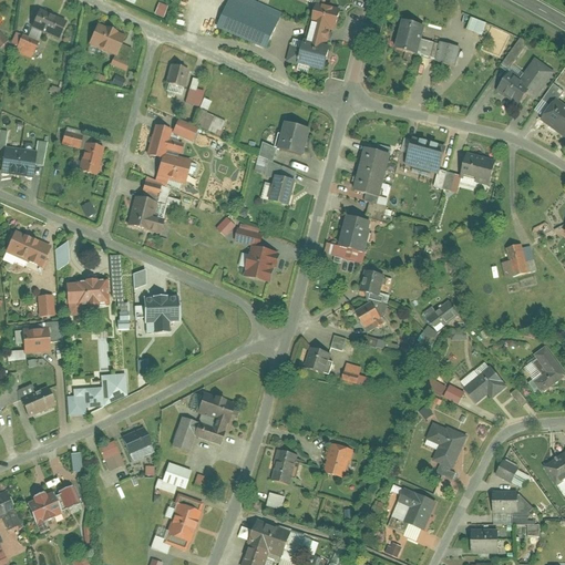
[(228,0),(216,26),(266,49),(284,12),(257,0),(228,0)]
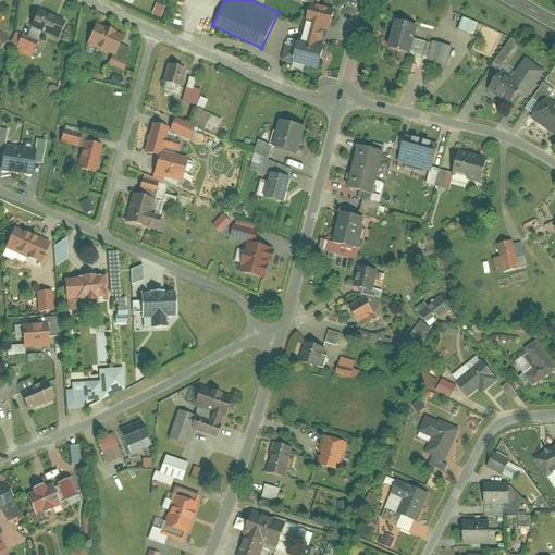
[(149,12),(158,15),(161,4),(152,1),(149,12)]
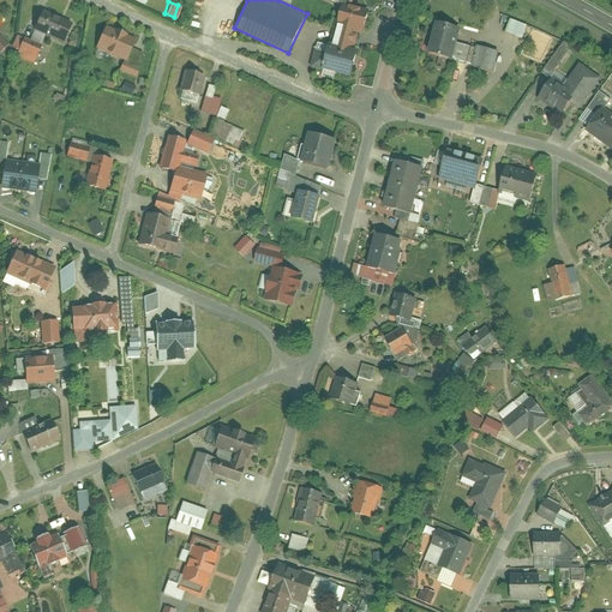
[(337,4),(327,45),(355,53),(366,11),(337,4)]
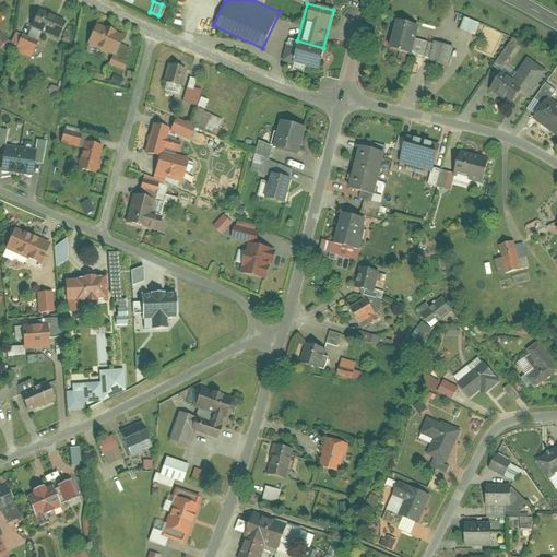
[(64,20),(39,8),(32,26),(57,37),(64,20)]
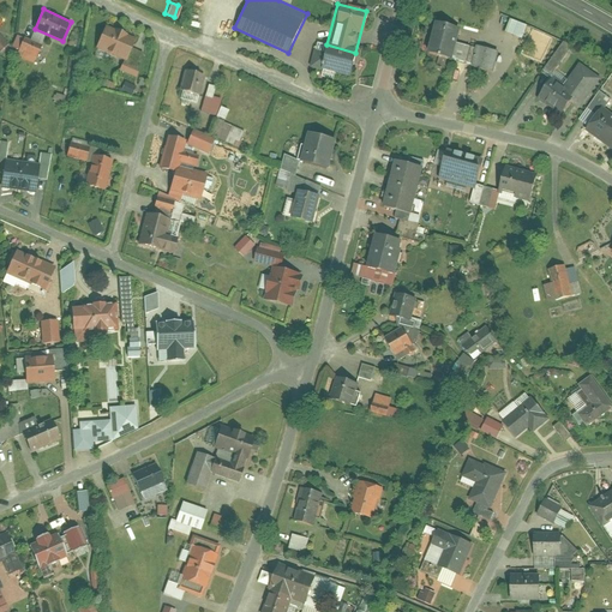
[(510,16),(504,29),(522,36),(525,30),(538,35),(540,29),(510,16)]
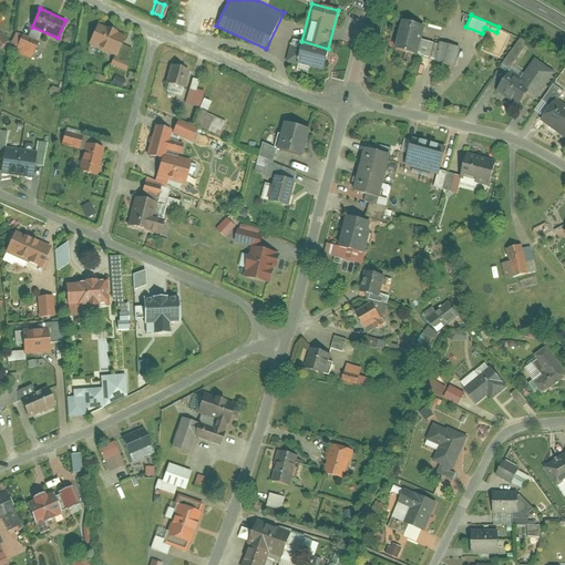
[(401,19),(394,48),(434,58),(434,60),(454,65),(459,44),(439,40),(439,42),(421,37),(424,24),(401,19)]
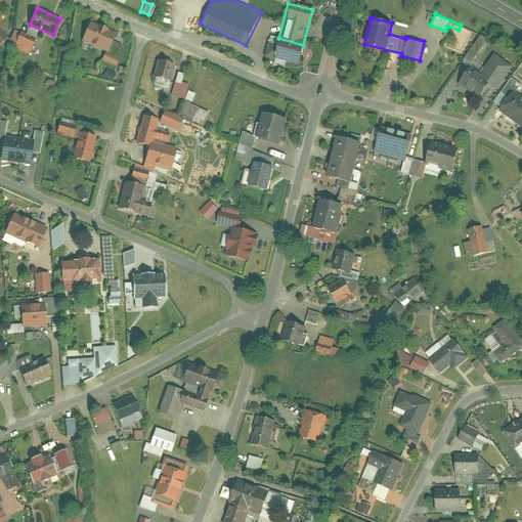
[(115,33),(90,22),(82,39),(107,50),(115,33)]
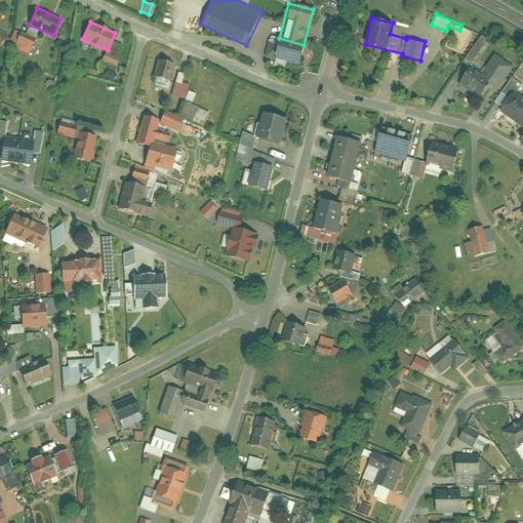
[(36,38),(21,32),(13,46),(30,53),(36,38)]
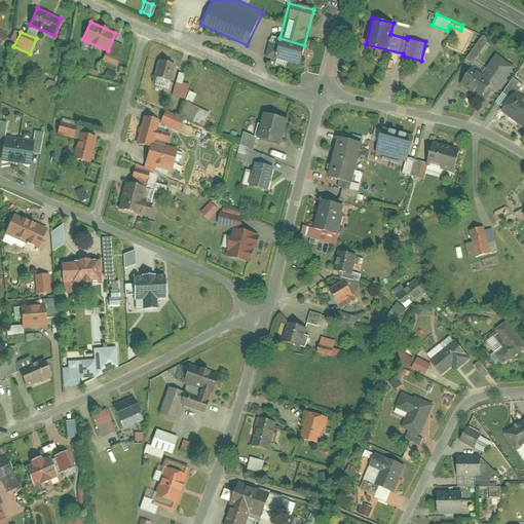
[(478,33),(462,61),(470,66),(485,37),(478,33)]
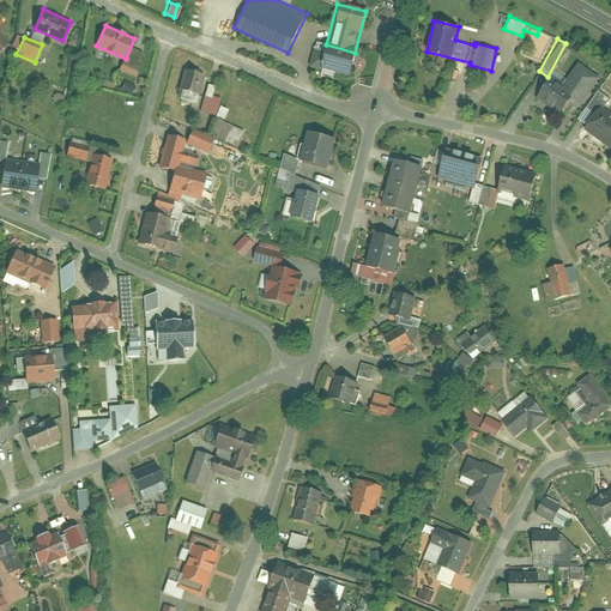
[(355,53),(326,44),(319,67),(348,74),(355,53)]
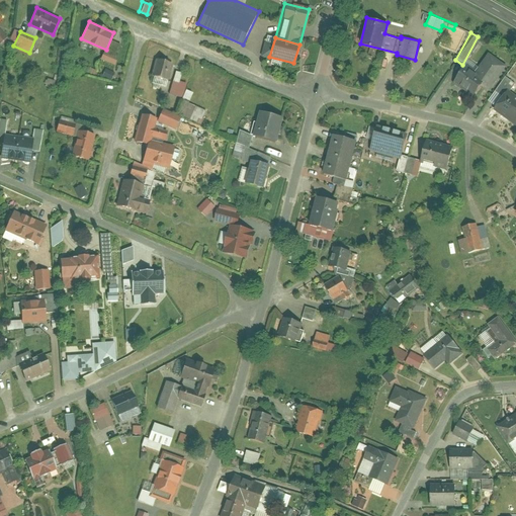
[(114,57),(120,45),(111,40),(105,53),(114,57)]
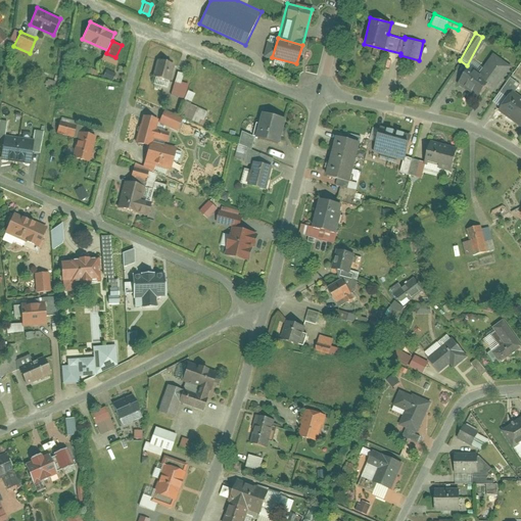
[(104,52),(101,58),(115,64),(117,58),(115,57),(106,53),(104,52)]
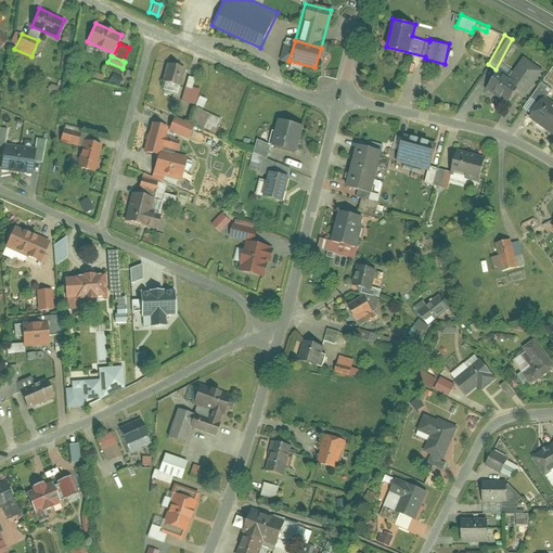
[(523,55),(509,75),(499,68),(486,87),(506,103),(517,89),(525,94),(543,69),(523,55)]
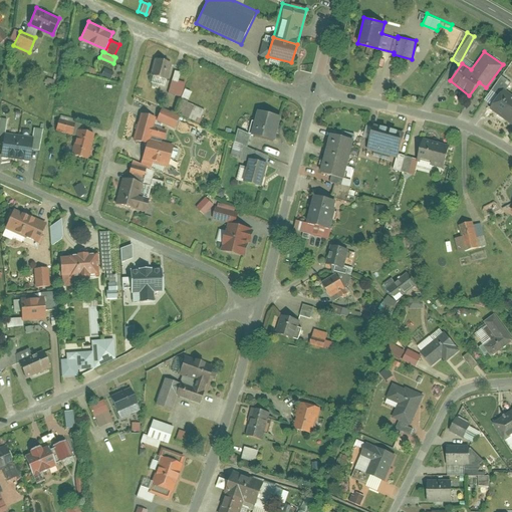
[(171,62),(155,58),(151,74),(166,78),(171,62)]
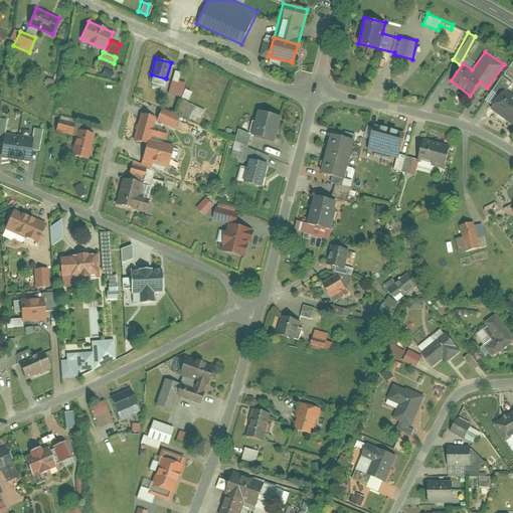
[(101,68),(100,75),(108,77),(110,70),(101,68)]
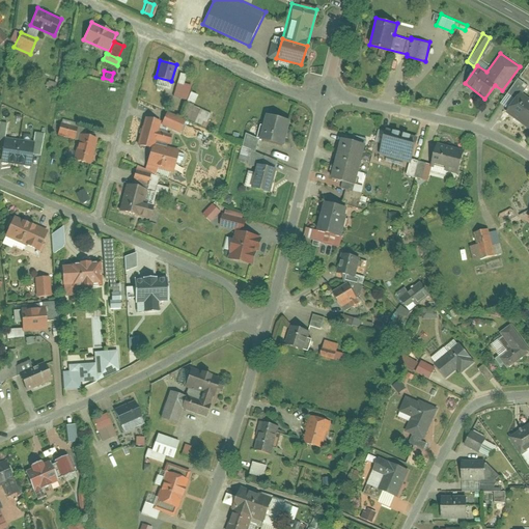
[(518,77),(500,102),(508,108),(505,111),(528,129),(528,127),(528,95),(523,91),(528,84),(518,77)]
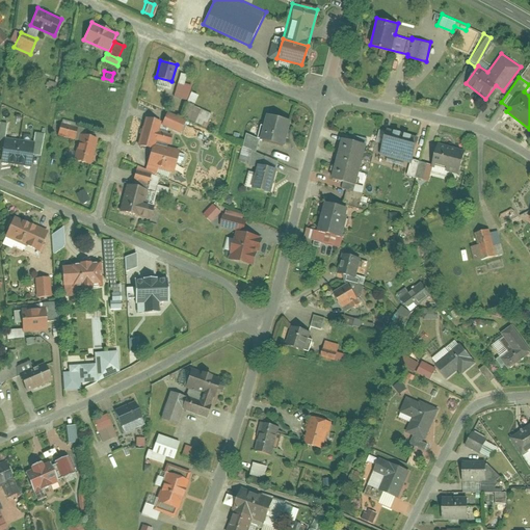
[(191,84),(178,80),(174,96),(186,99),(191,84)]
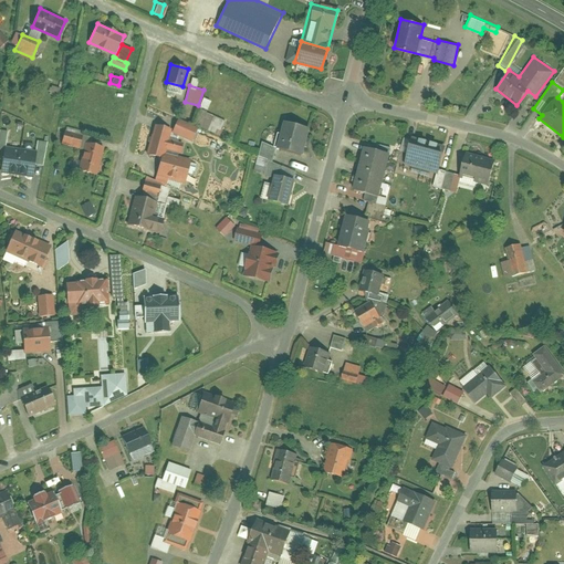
[(197,127),(177,119),(171,132),(191,141),(197,127)]
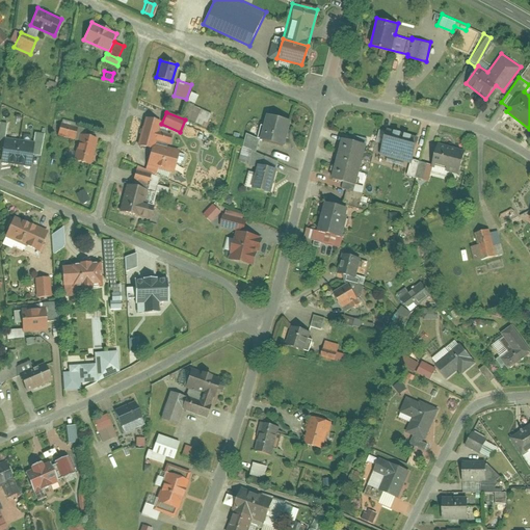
[(291,121),(266,114),(260,138),(285,144),(291,121)]
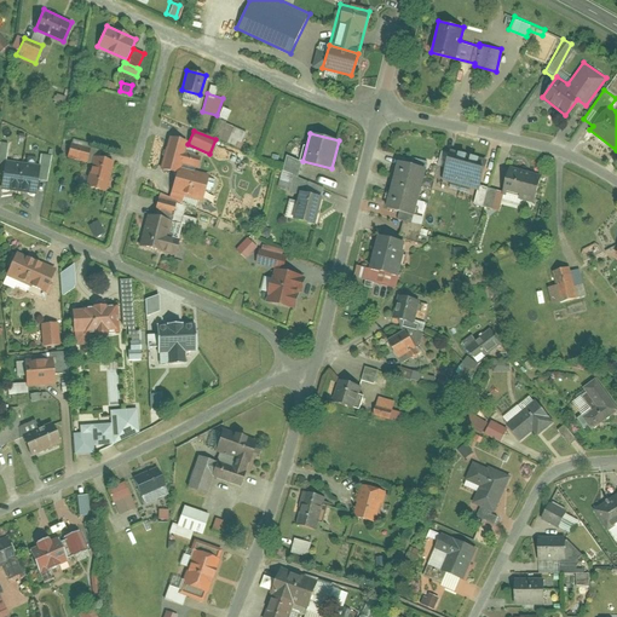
[(185,140),(169,136),(161,168),(176,172),(177,167),(179,162),(182,153),(185,140)]
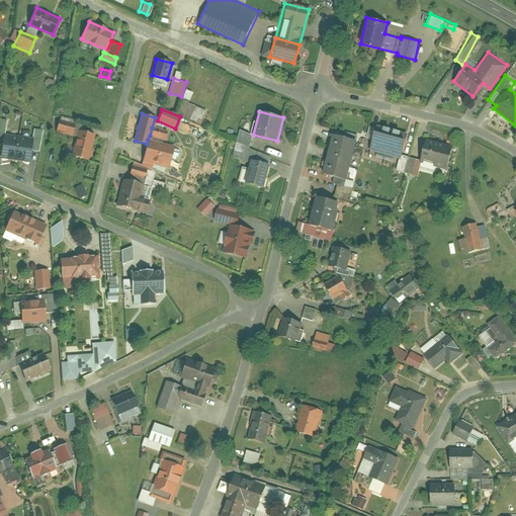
[(74,123),(59,119),(56,132),(71,136),(74,123)]
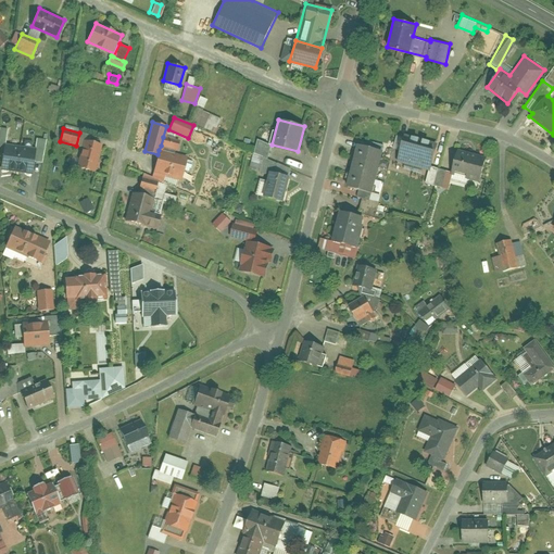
[(437,142),(405,134),(399,161),(429,170),(430,166),(437,142)]
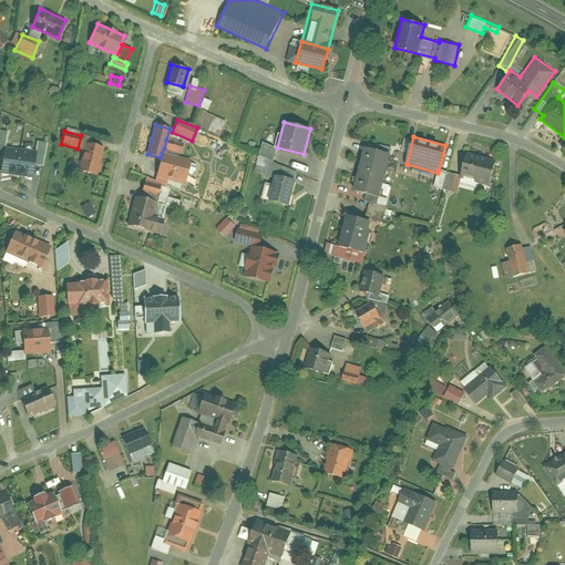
[(164,149),(180,153),(182,143),(166,140),(164,149)]
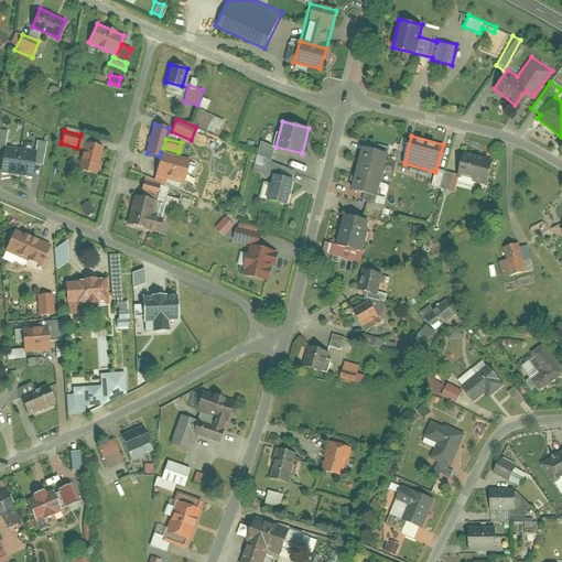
[(43,164),(46,141),(36,140),(35,150),(33,162),(43,164)]
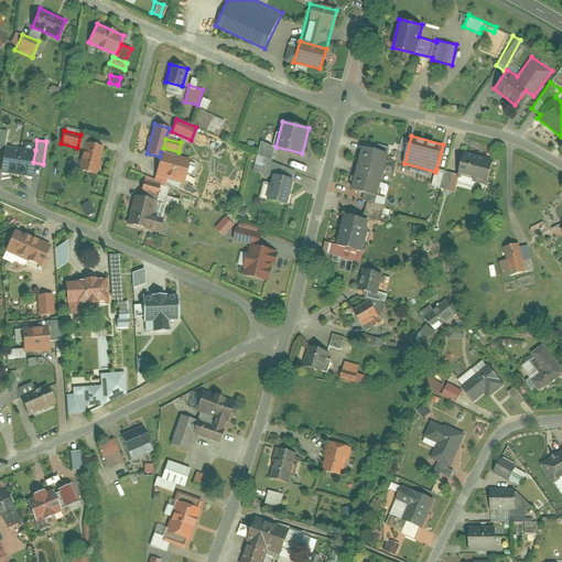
[(79,142),(72,169),(77,170),(84,143),(79,142)]
